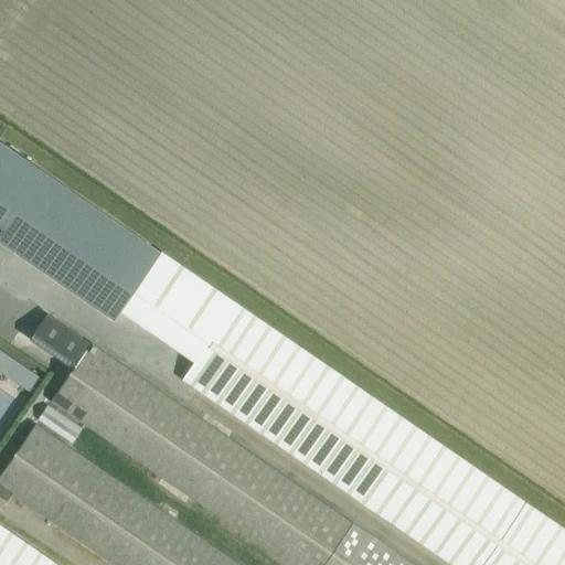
[(0,141),(0,238),(115,318),(160,253),(0,141)]
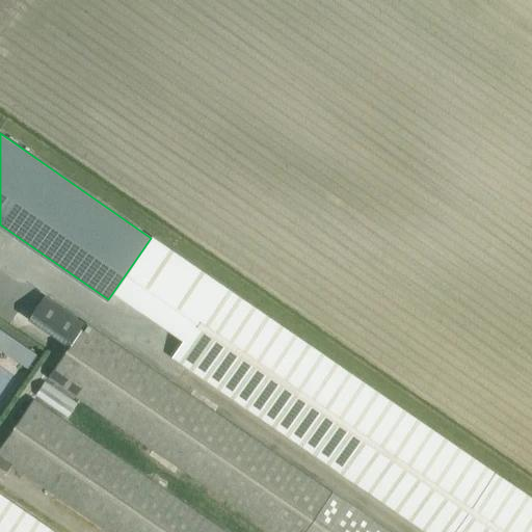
[(531,531),(531,499),(221,286),(174,355),(430,531),(531,531)]
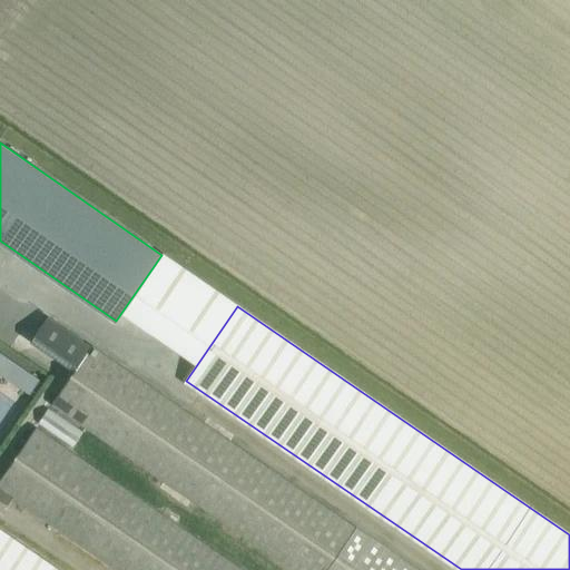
[(52,404),(293,569),(421,569),(50,314),(31,342),(75,372),(52,404)]
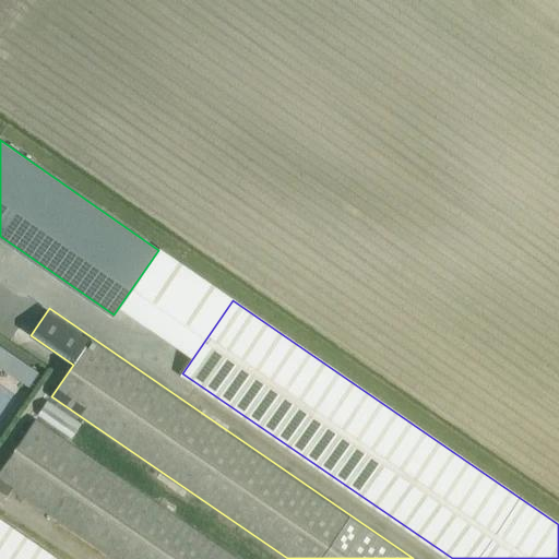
[(23,360),(12,376),(30,388),(40,372),(23,360)]
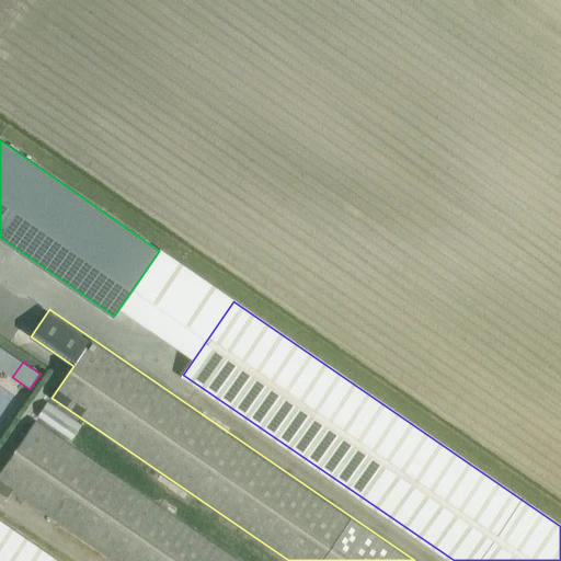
[(240,560),(36,421),(0,472),(0,482),(114,560),(240,560)]
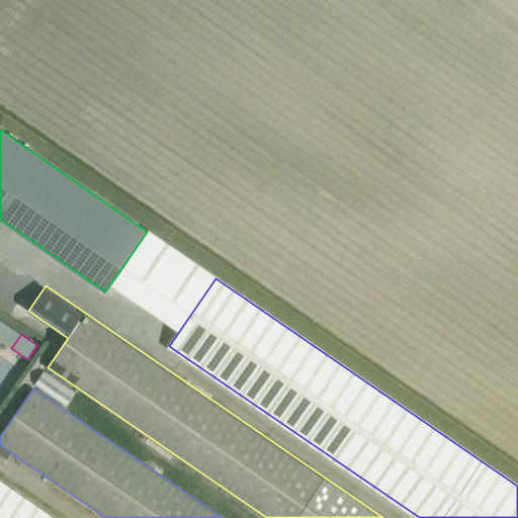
[(0,517),(57,517),(0,479),(0,517)]
